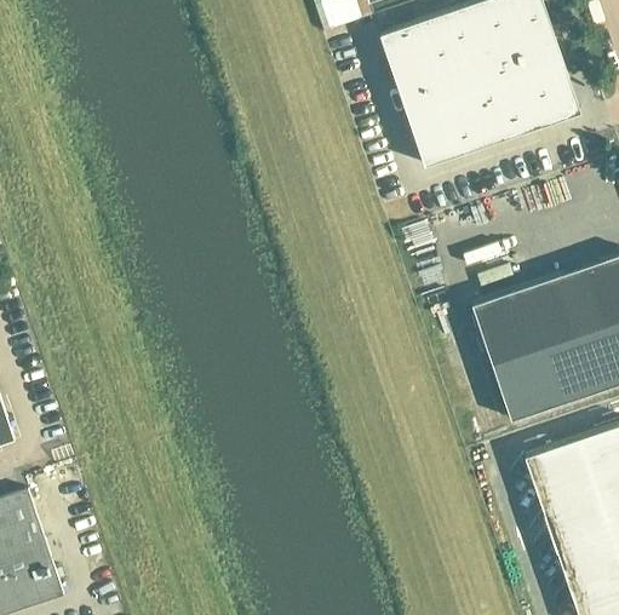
[(567,115),(544,46),(545,41),(546,36),(546,32),(546,27),(545,22),(543,17),(542,12),(539,9),(536,5),(533,1),(532,0),(483,0),(379,36),(424,167),(580,114),(579,110),(567,115)]
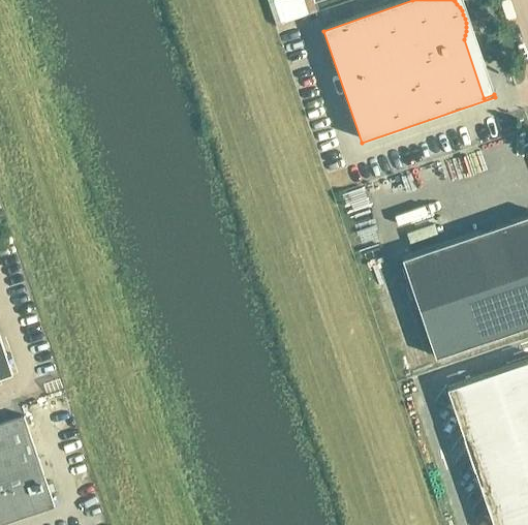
[(463,160),(453,162),(457,182),(467,180),(463,160)]
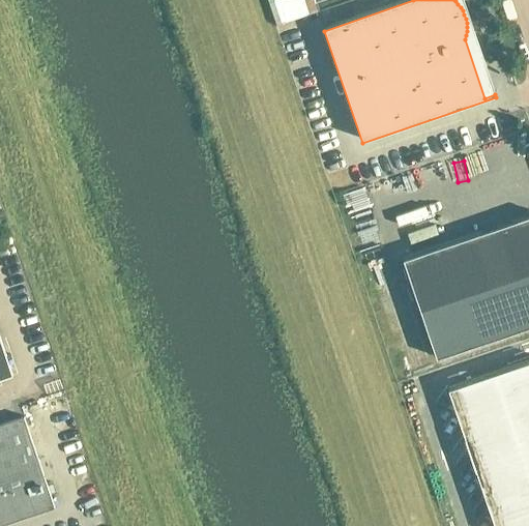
[(343,202),(348,216),(364,211),(359,196),(343,202)]
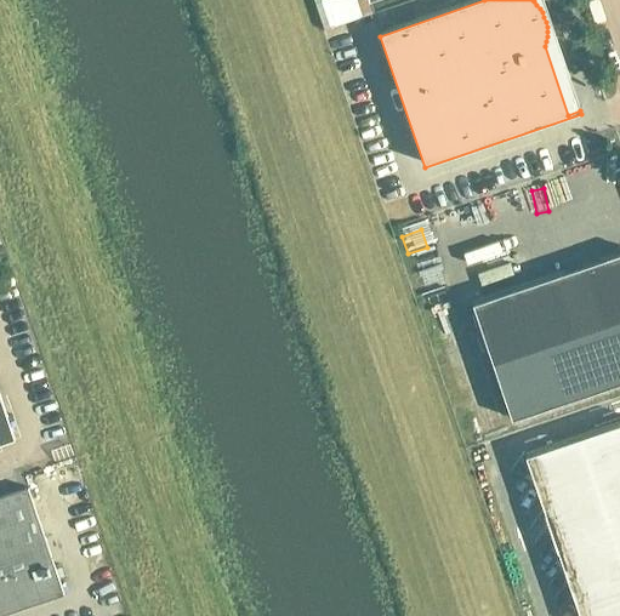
[(472,307),(511,422),(619,385),(619,256),(613,258),(606,261),(606,262),(472,307)]
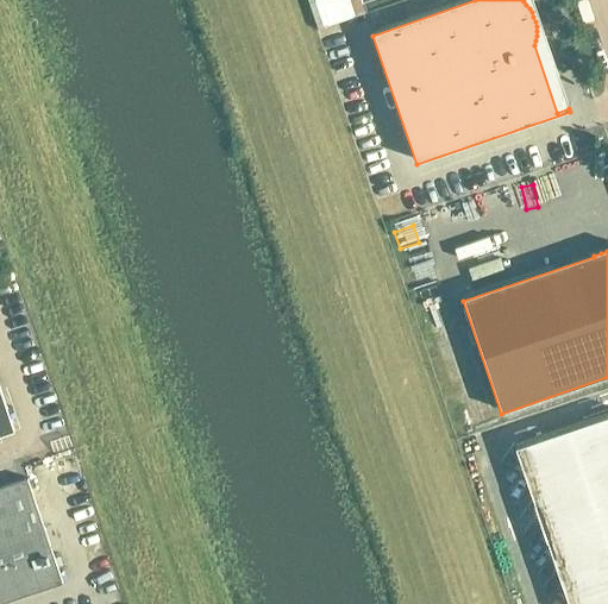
[(0,440),(14,436),(0,395),(0,440)]
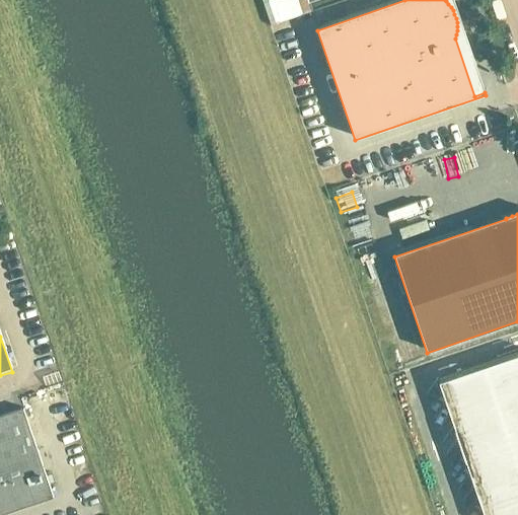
[(517,356),(439,383),(484,514),(517,514),(517,356)]
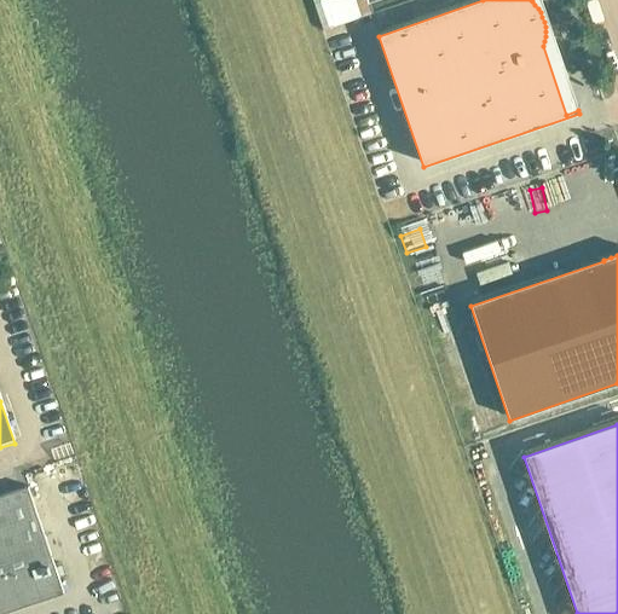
[(11,613),(63,596),(28,491),(0,499),(0,613),(11,613)]
